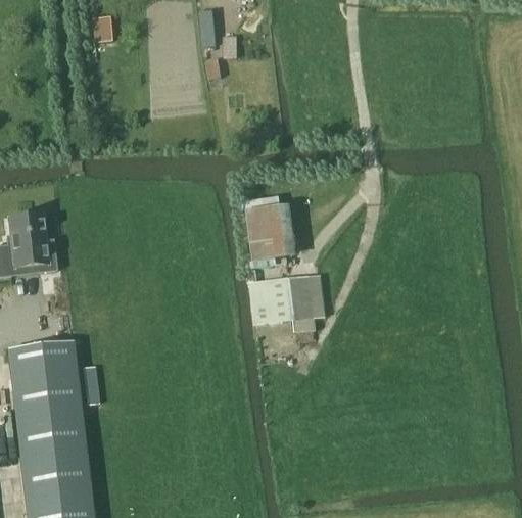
[(212,9),(199,10),(202,46),(216,45),(212,9)]
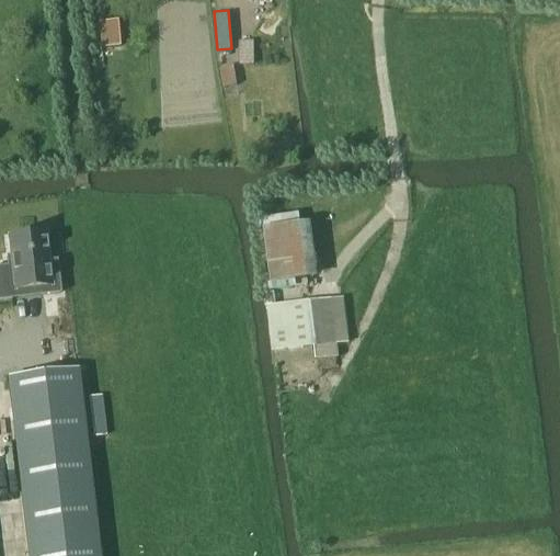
[(117,16),(99,19),(101,44),(120,42),(117,16)]
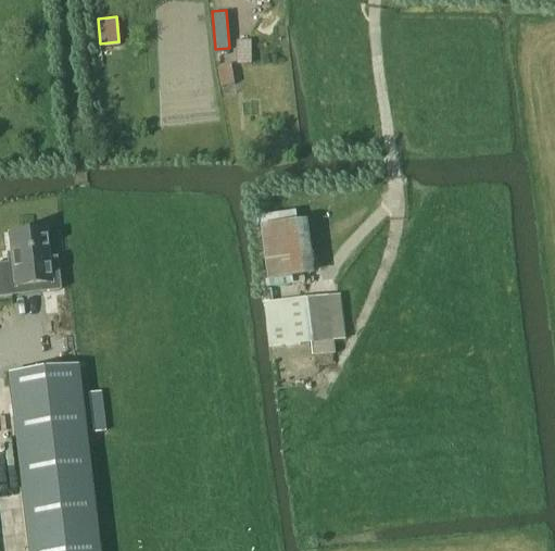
[(252,37),(237,38),(237,61),(252,60),(252,37)]
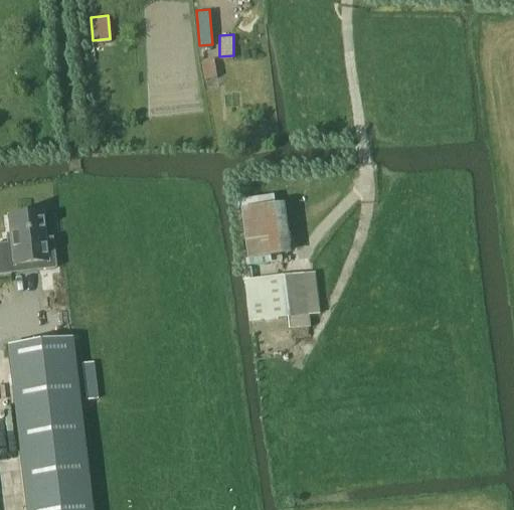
[(214,57),(202,59),(205,76),(217,74),(214,57)]
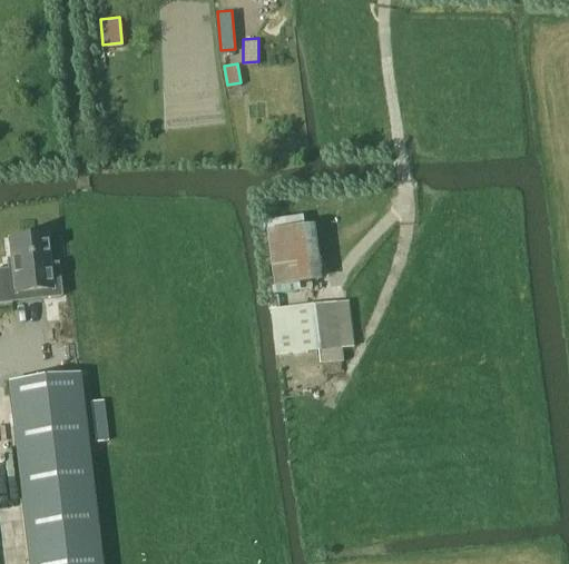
[(275,285),(323,278),(315,223),(268,229),(275,285)]
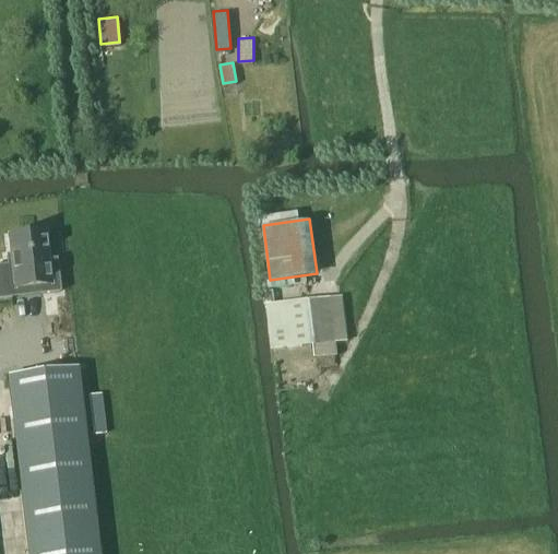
[(43,286),(43,290),(61,289),(57,256),(49,257),(46,228),(9,233),(12,261),(8,262),(8,263),(9,263),(12,290),(42,286),(43,286)]
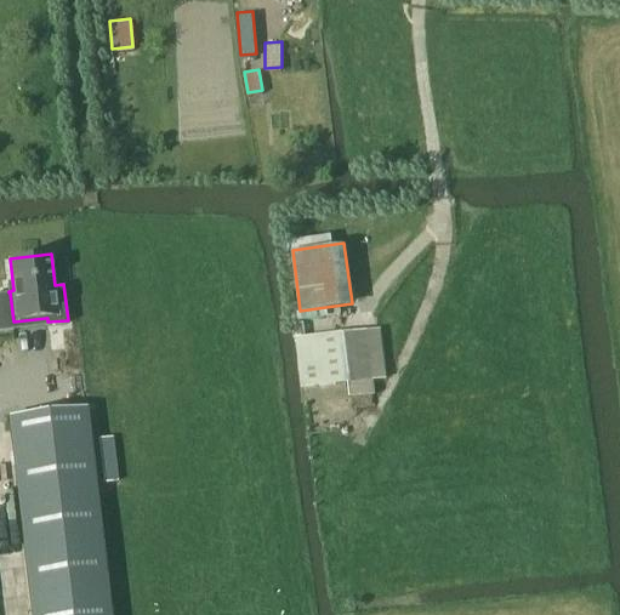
[(373,377),(368,326),(295,335),(301,385),(373,377)]
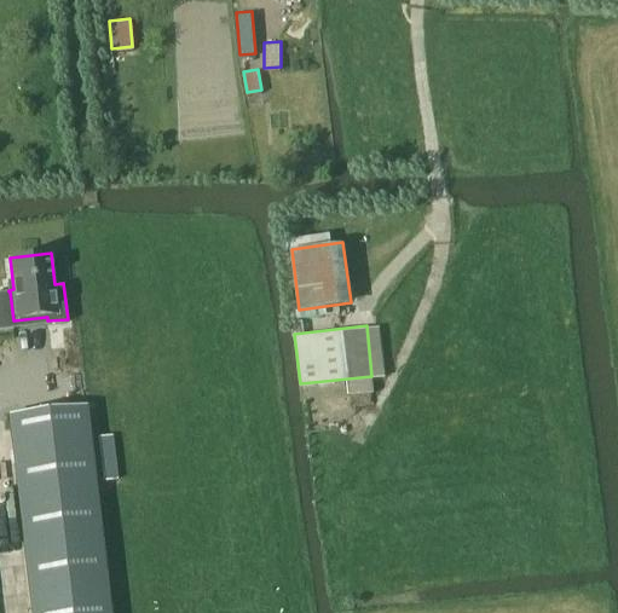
[(110,612),(86,405),(9,414),(32,612),(110,612)]
